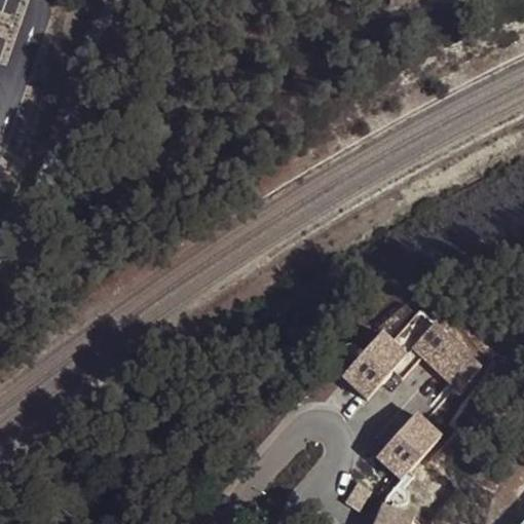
[(420,307),(391,338),(410,354),(397,369),(403,374),(422,352),(413,344),(435,321),(420,307)]
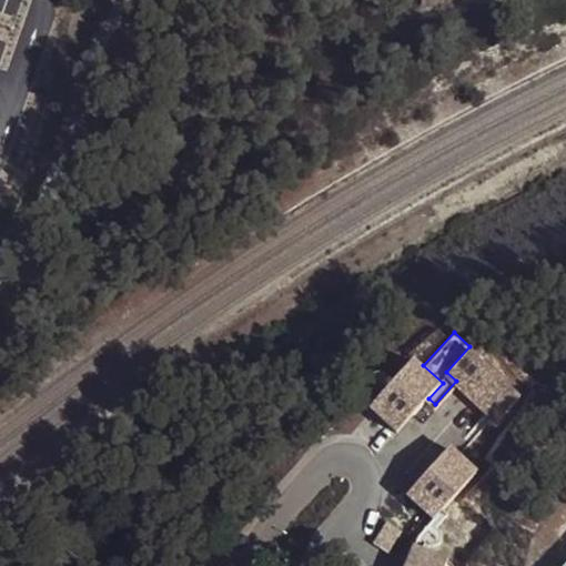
[(470,346),(446,372),(456,381),(495,417),(519,392),(470,346)]
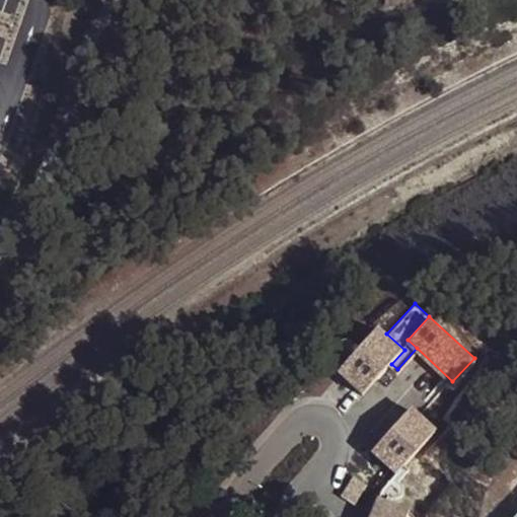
[(376,326),(337,371),(363,394),(391,364),(404,350),(386,334),(376,326)]
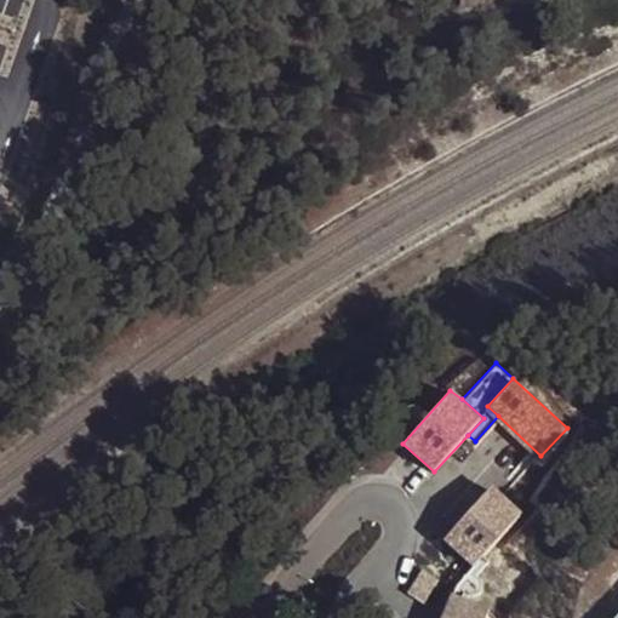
[(491,484),(441,541),(471,566),(520,509),(491,484)]
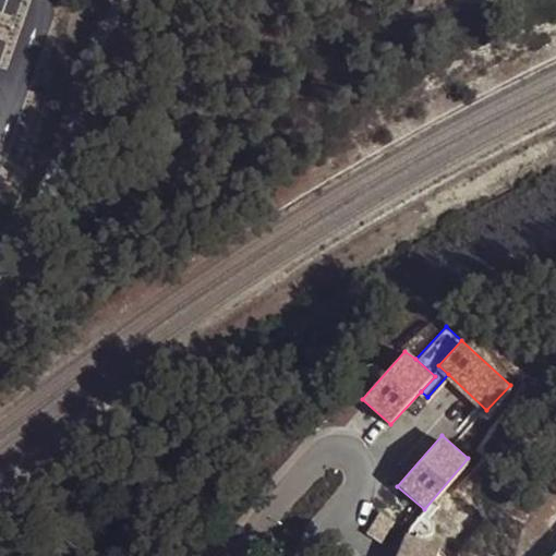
[(394,523),(378,514),(365,534),(381,544),(394,523)]
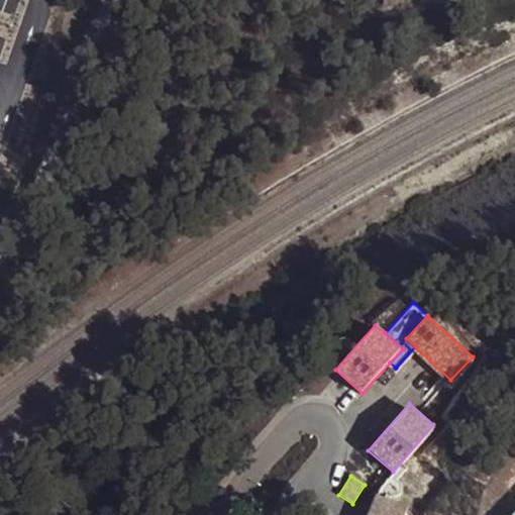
[(402,514),(407,505),(375,492),(365,514),(402,514)]
